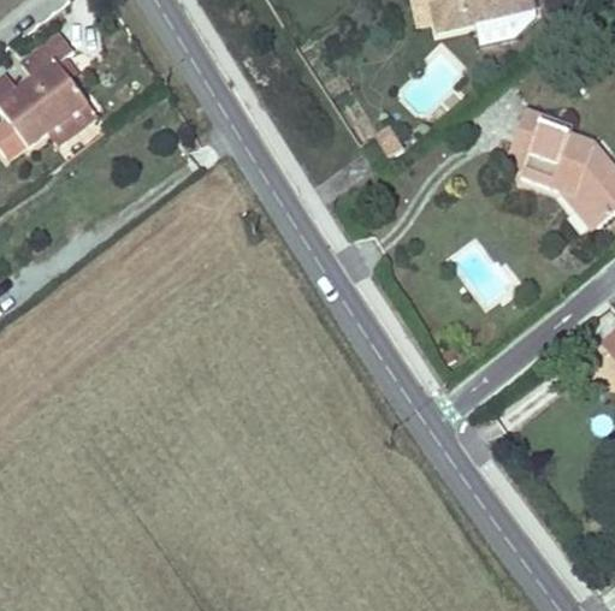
[(432,0),(439,31),(509,16),(519,13),(516,0),(432,0)]
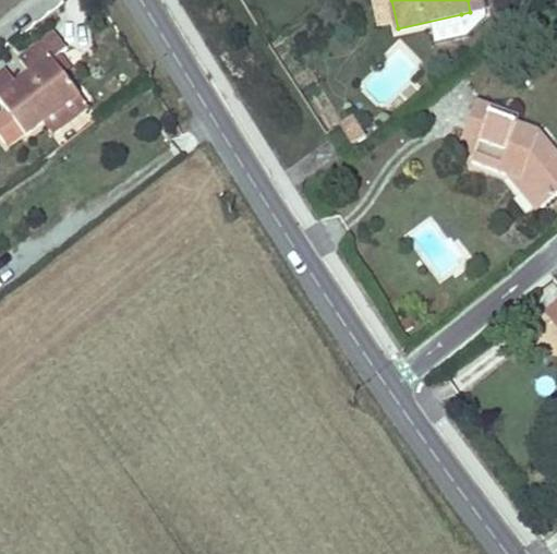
[(486,9),(484,0),(468,0),(470,12),(486,9)]
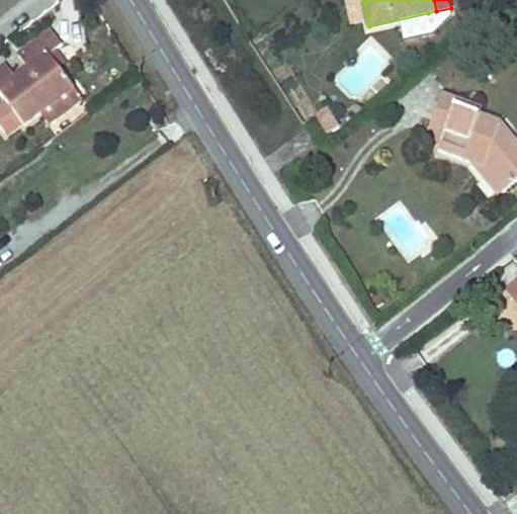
[(432,31),(428,13),(404,19),(407,36),(432,31)]
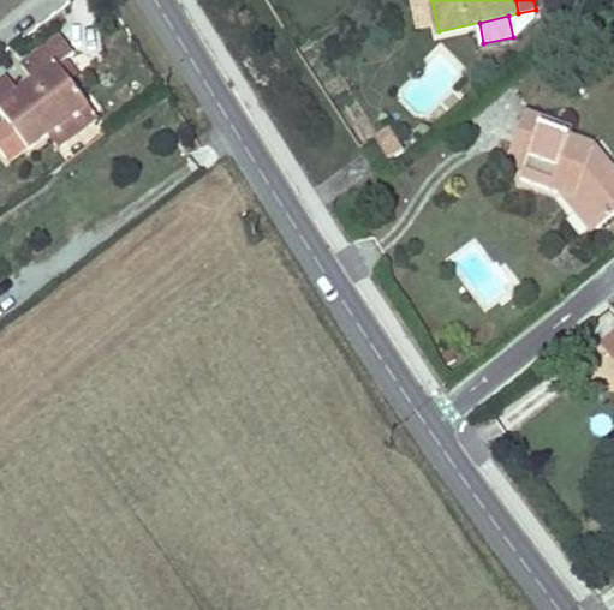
[(63,33),(27,61),(40,77),(36,79),(18,93),(3,105),(0,106),(0,107),(11,120),(0,129),(0,145),(6,154),(7,154),(25,141),(29,145),(48,130),(59,144),(99,113),(71,78),(59,63),(67,58),(76,51),(63,33)]
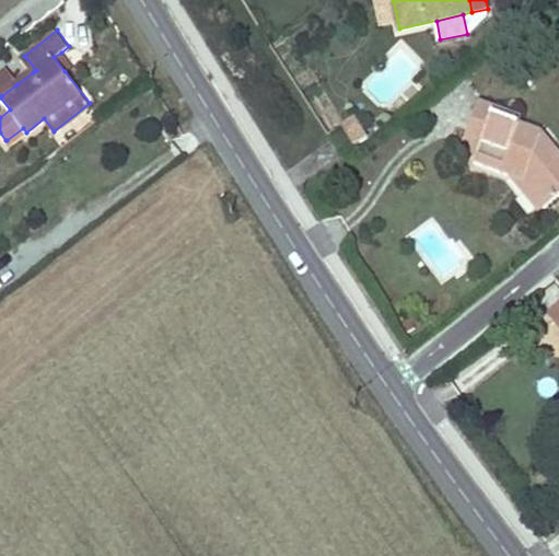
[(71,66),(61,53),(54,57),(65,71),(71,66)]
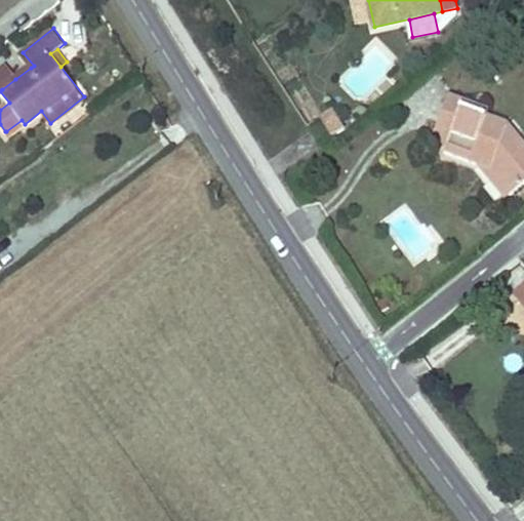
[(34,66),(23,52),(19,53),(31,68),(34,66)]
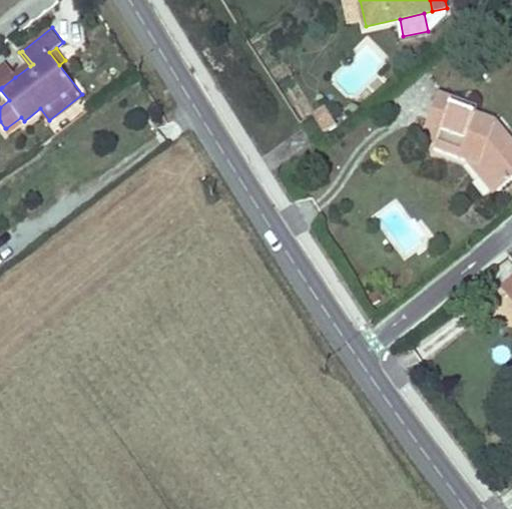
[(15,77),(4,64),(0,66),(0,85),(2,87),(15,77)]
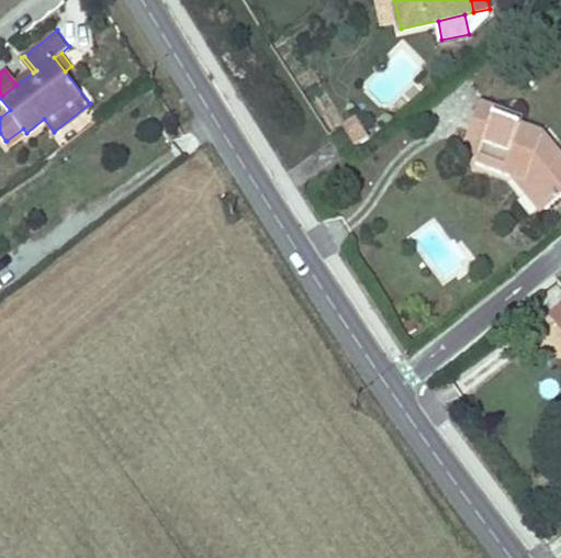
[(560,152),(543,131),(522,123),(524,116),(481,101),(468,135),(485,141),(481,151),(478,160),(515,174),(526,178),(547,203),(548,204),(560,193),(560,152)]
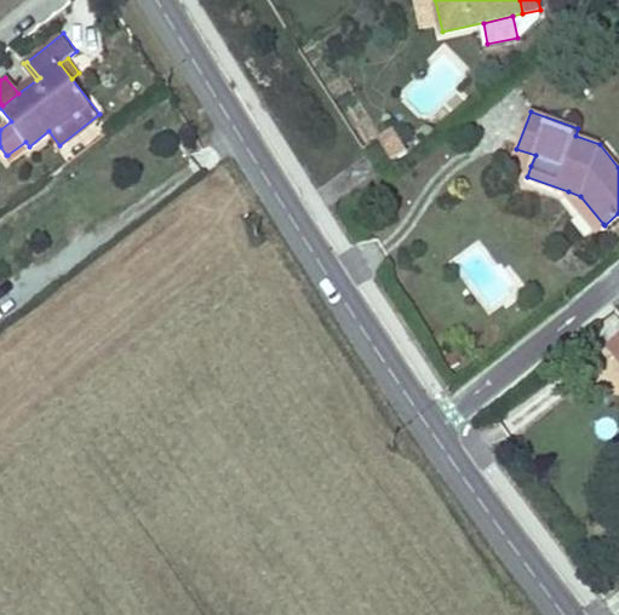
[(26,142),(7,155),(12,160),(29,147),(26,142)]
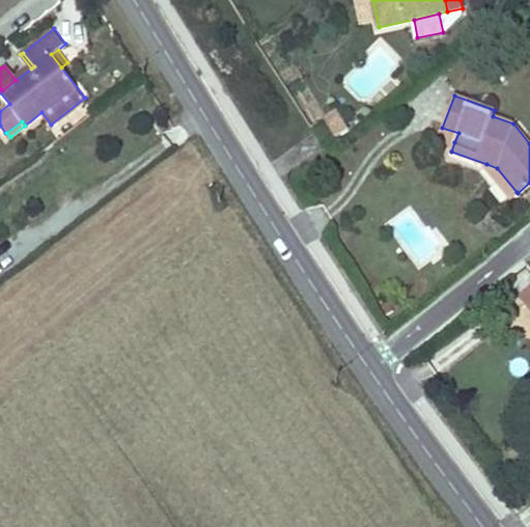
[(324,123),(314,130),(325,144),(334,138),(324,123)]
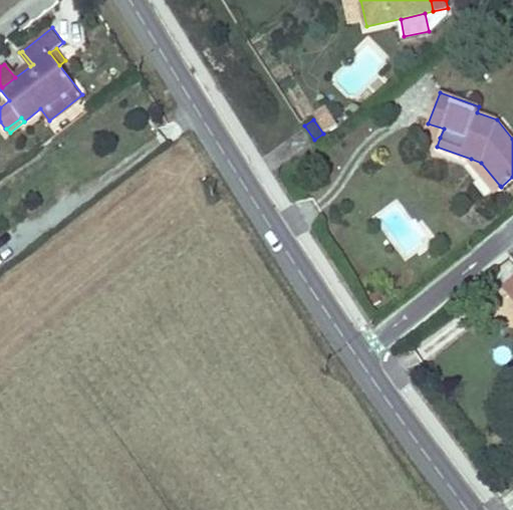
[(440,138),(444,129),(428,123),(425,133),(440,138)]
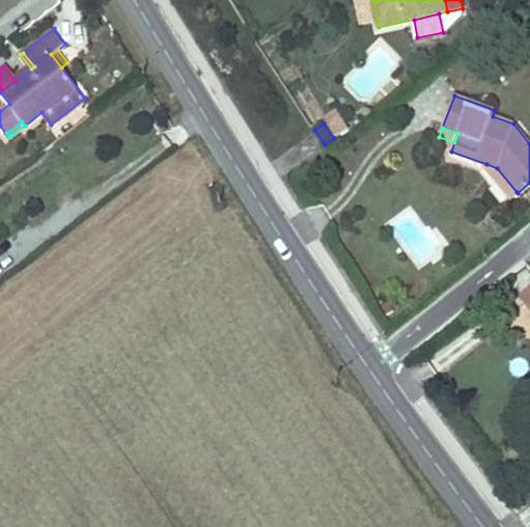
[(517,192),(497,168),(486,164),(511,195),(517,192)]
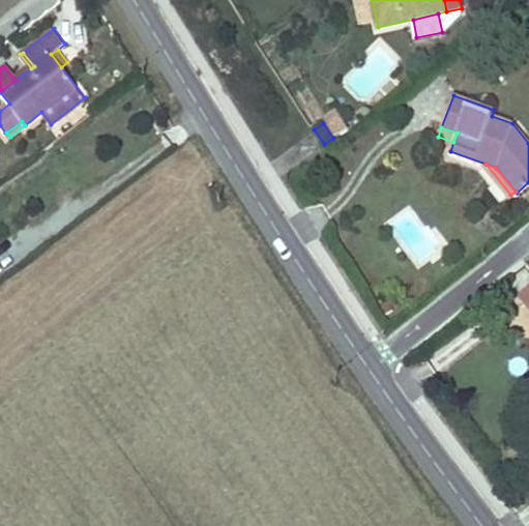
[(528,285),(519,294),(526,302),(528,299),(528,285)]
